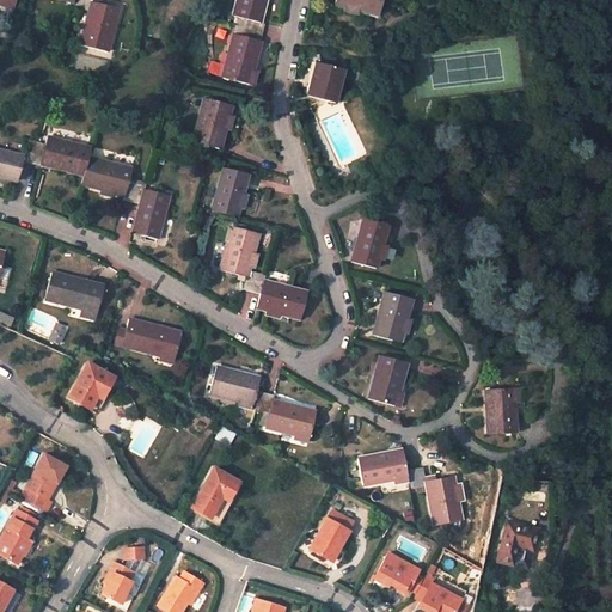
[(84,0),(81,10),(90,12),(80,46),(106,53),(117,10),(92,2),(92,0),(84,0)]
